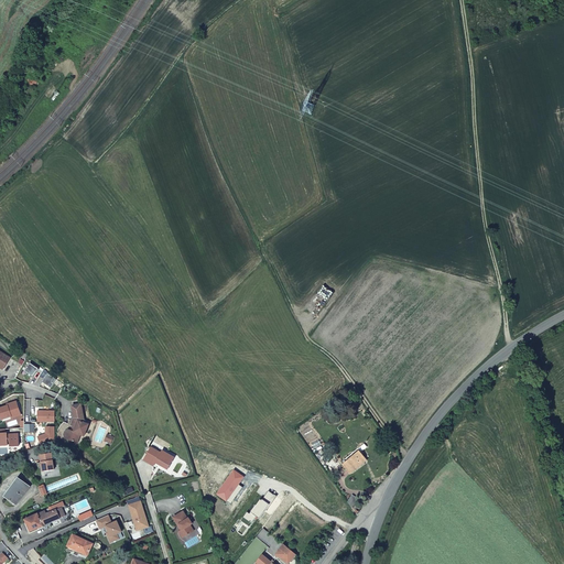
[(36,369),(28,362),(22,371),(31,377),(36,369)]
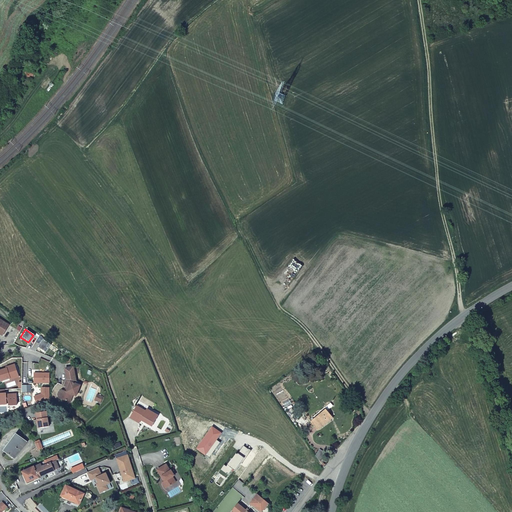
[(49,344),(41,339),(38,344),(36,346),(44,352),(49,344)]
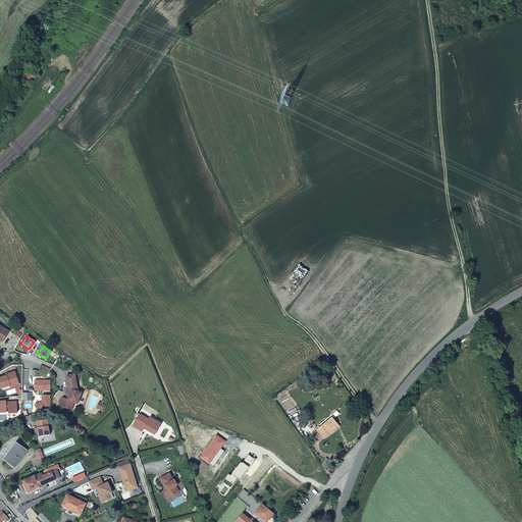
[(5,375),(0,377),(0,386),(0,388),(9,385),(8,384),(16,381),(13,371),(4,374),(5,375)]
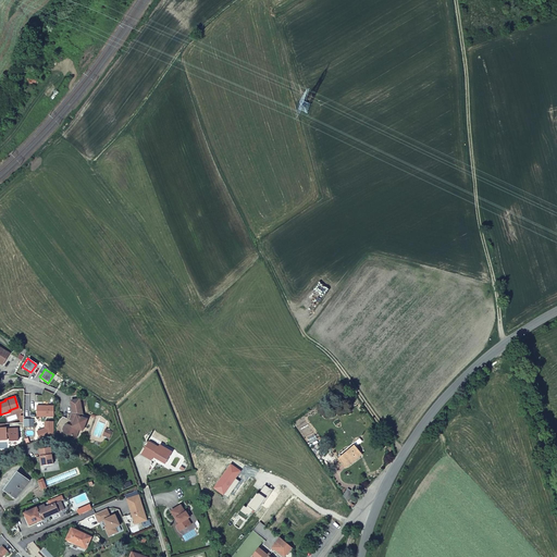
[(63,432),(74,437),(77,430),(79,430),(82,425),(83,425),(86,420),(79,417),(81,413),(78,399),(70,400),(72,415),(70,420),(73,422),(71,426),(67,424),(62,425),(61,429),(63,432)]
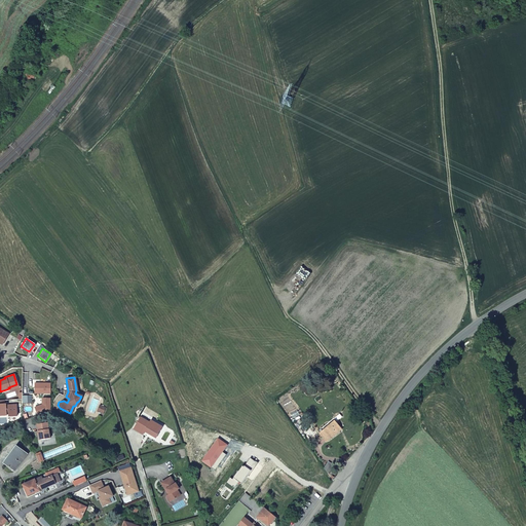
[(48,383),(32,383),(32,393),(48,393),(48,383)]
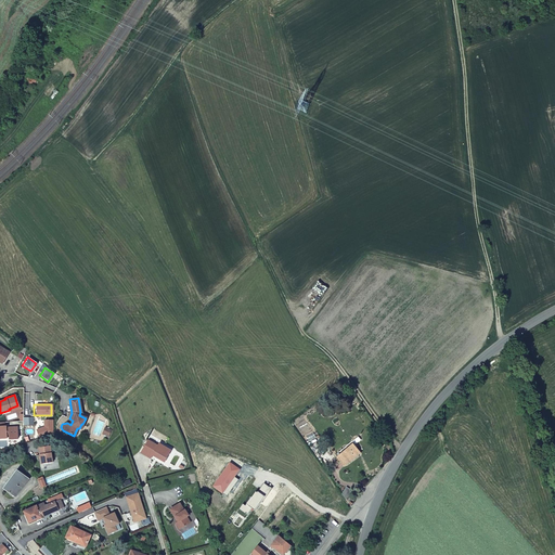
[(51,420),(43,420),(43,427),(36,429),(38,437),(50,433),(51,420)]
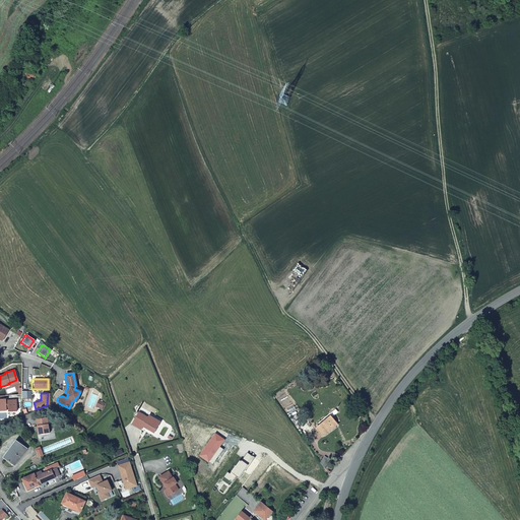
[(3,395),(0,395),(0,410),(6,410),(6,409),(8,409),(9,411),(16,411),(15,400),(5,400),(5,399),(3,399),(3,395)]
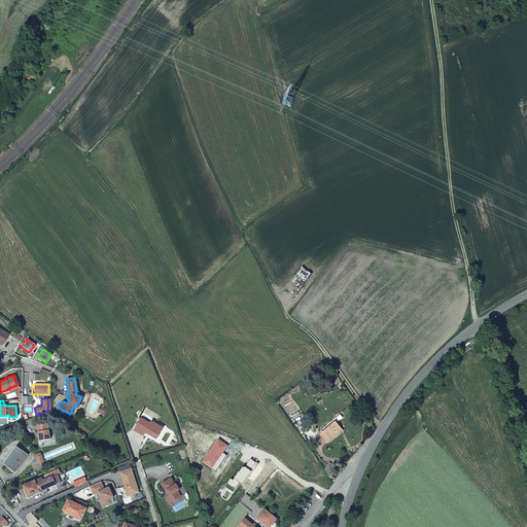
[(105,408),(99,406),(96,412),(103,415),(105,408)]
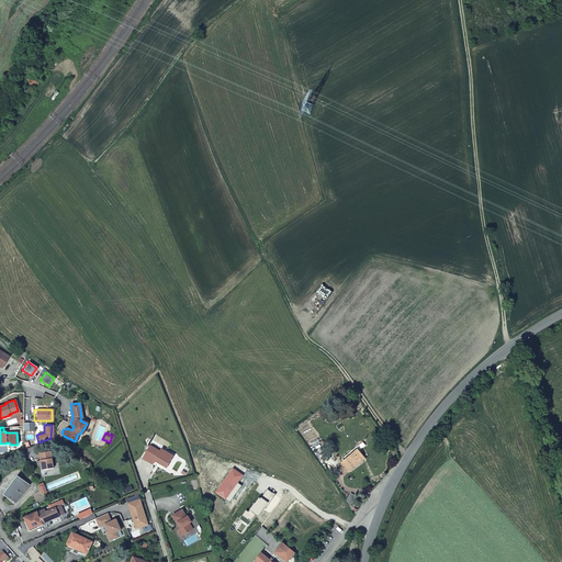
[(158,451),(148,446),(142,458),(152,463),(154,460),(154,459),(156,460),(156,461),(163,465),(165,461),(167,463),(171,456),(159,449),(158,451)]
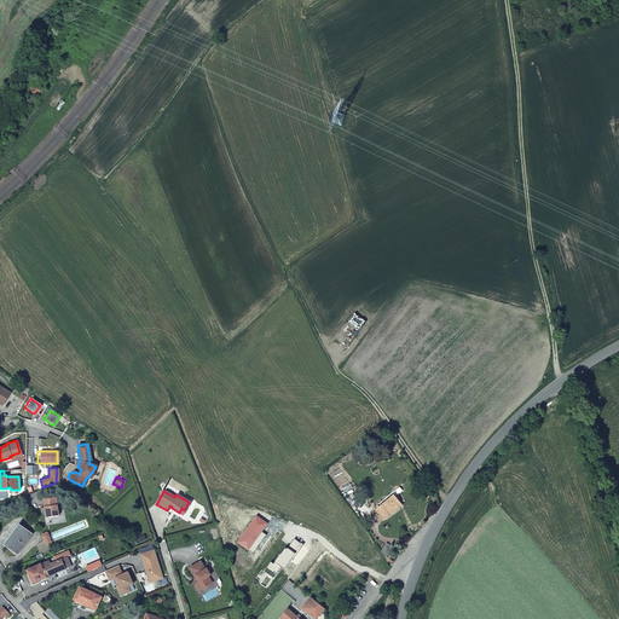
[(398,498),(394,493),(379,505),(381,507),(376,510),(383,520),(401,505),(397,499),(398,498)]
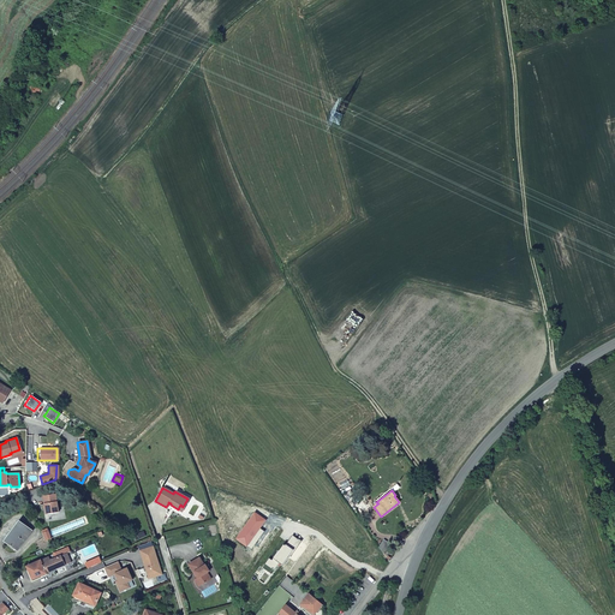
[(54,494),(42,496),(46,514),(58,512),(54,494)]
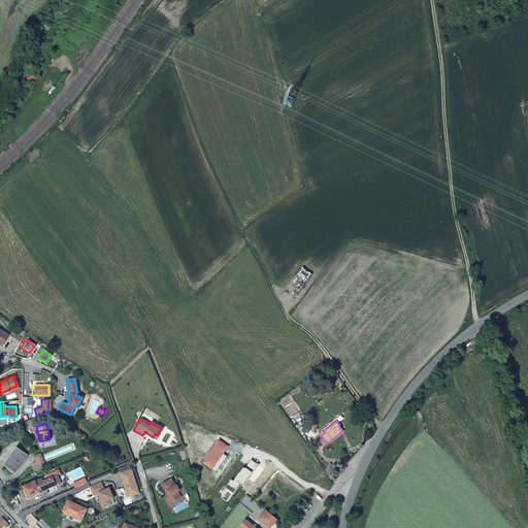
[(205,464),(216,471),(220,465),(218,464),(220,461),(222,462),(226,456),(222,453),(227,447),(218,440),(208,453),(211,456),(205,464)]
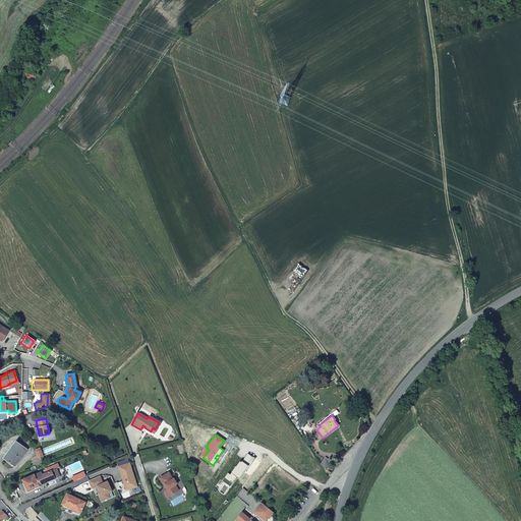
[(5,459),(13,465),(25,450),(17,443),(5,459)]
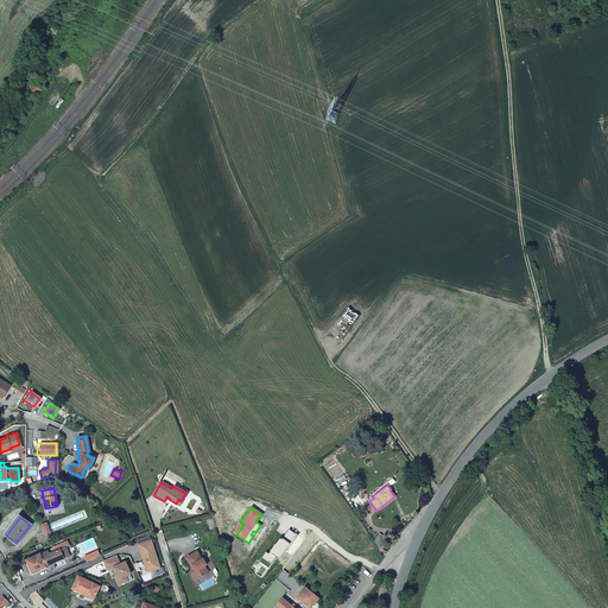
[(233,532),(236,534),(244,525),(240,521),(233,532)]
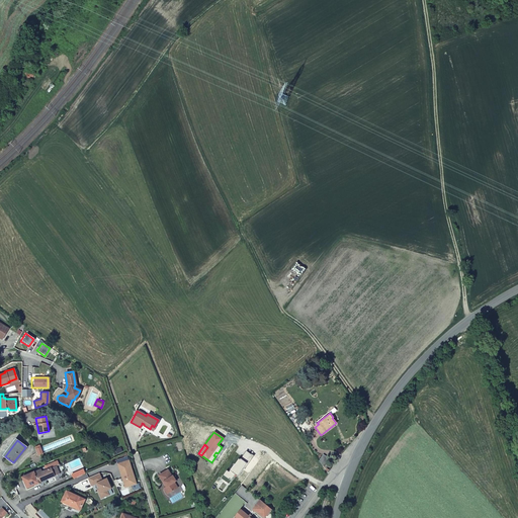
[(234,463),(228,471),(226,476),(229,478),(231,480),(235,473),(238,476),(252,455),(246,450),(236,464),(234,463)]
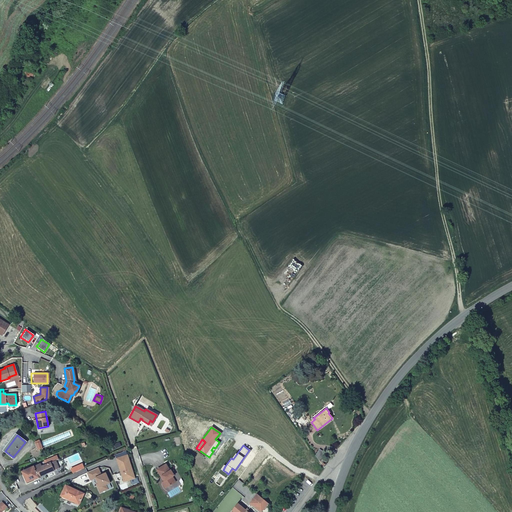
[(314,455),(318,460),(324,453),(319,448),(314,455)]
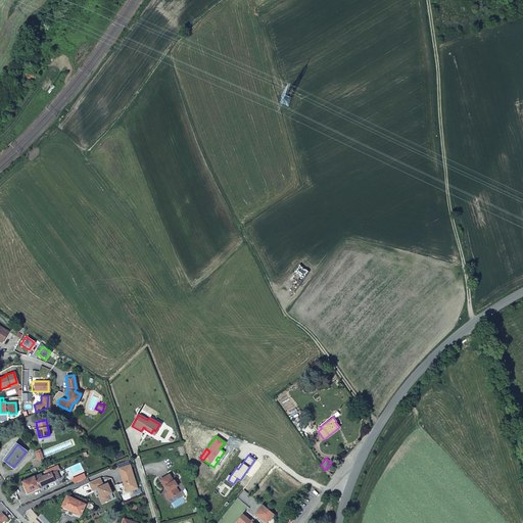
[(119,469),(126,492),(133,490),(134,495),(141,493),(140,488),(137,488),(130,465),(119,469)]
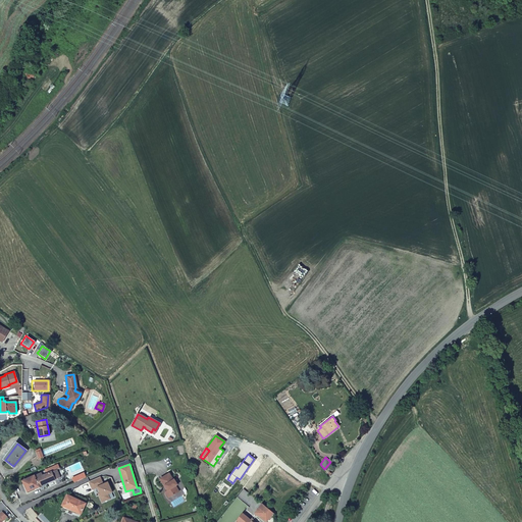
[(41,473),(21,481),(27,492),(59,477),(55,469),(42,474),(41,473)]
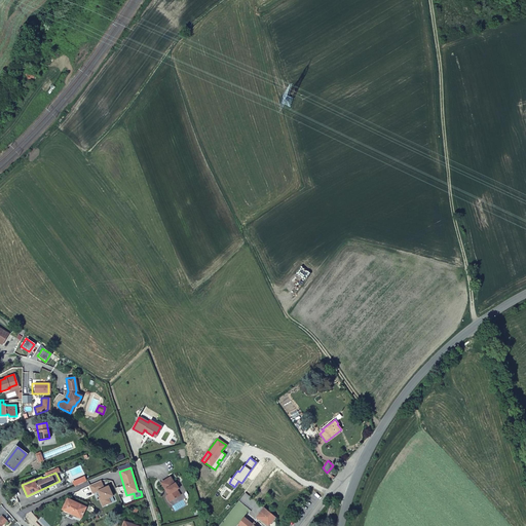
[(83,476),(71,482),(73,485),(85,480),(83,476)]
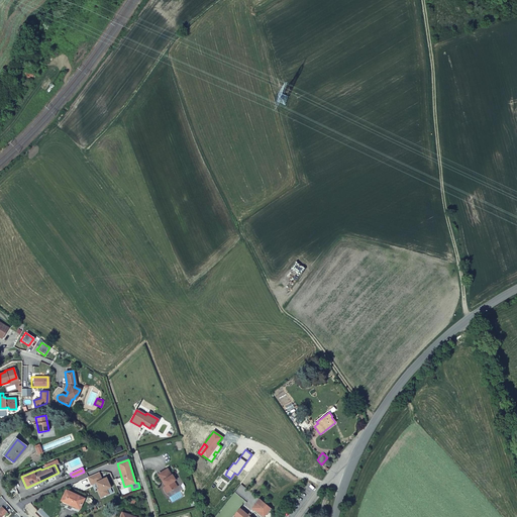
[(167,468),(158,474),(162,481),(163,480),(166,485),(163,487),(166,493),(177,486),(173,481),(175,480),(172,474),(171,475),(167,468)]
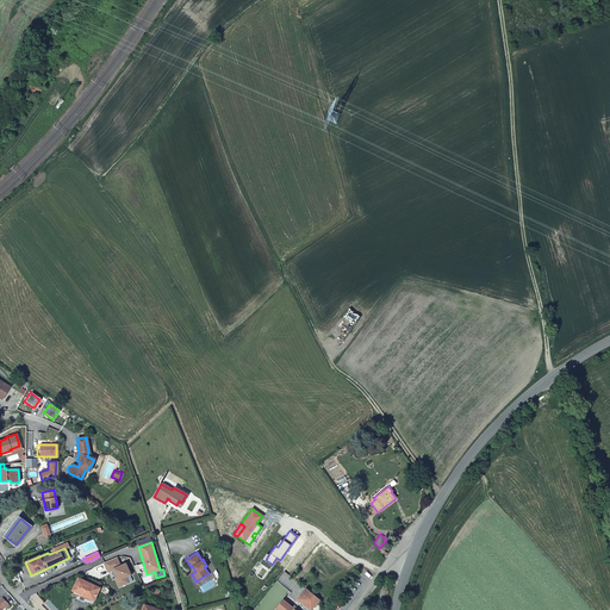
[(114,579),(118,587),(128,583),(125,578),(130,576),(125,564),(120,566),(116,556),(104,562),(107,572),(113,570),(116,576),(117,578),(114,579)]
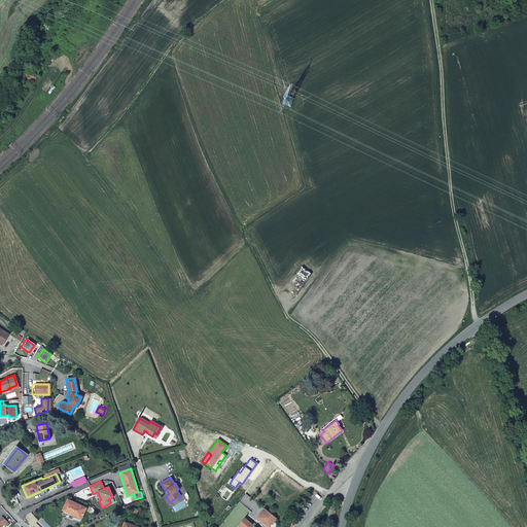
[(63,510),(80,518),(85,507),(67,499),(63,510)]
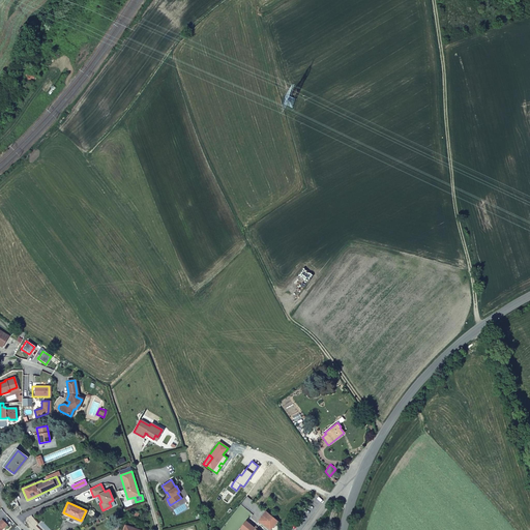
[(266,510),(259,519),(270,528),(277,520),(266,510)]
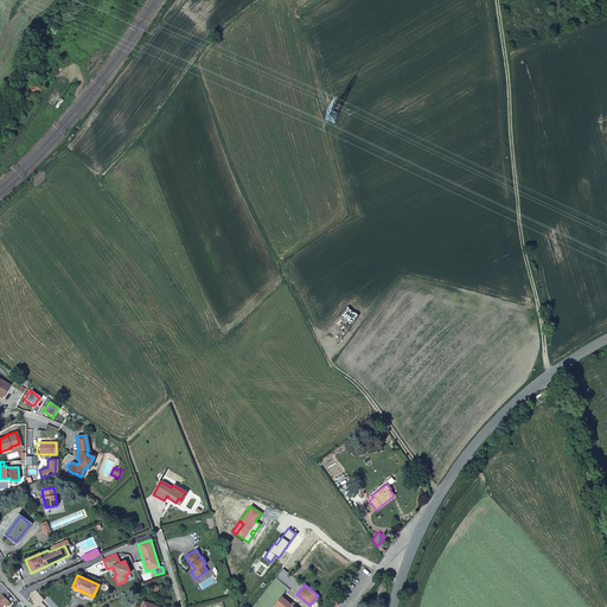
[(293,606),(288,604),(286,600),(281,596),(275,605),(278,606),(293,606)]
